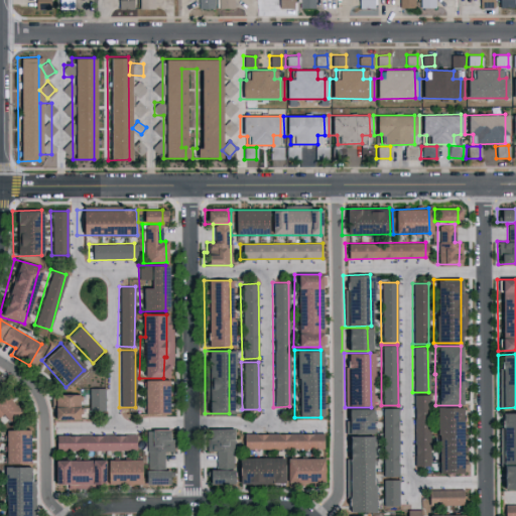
[(141,380),(141,414),(165,415),(165,380),(141,380)]
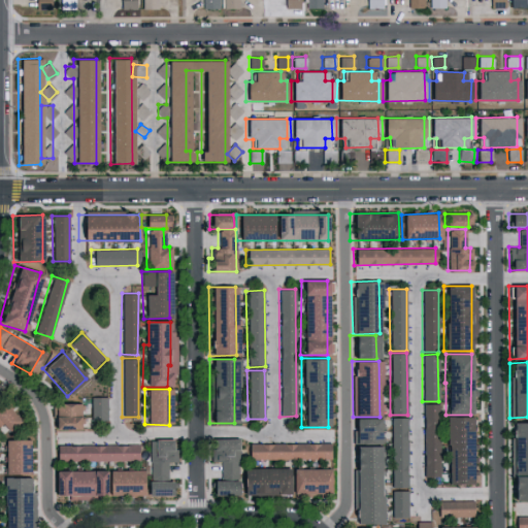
[(107,397),(90,397),(90,419),(106,419),(107,397)]
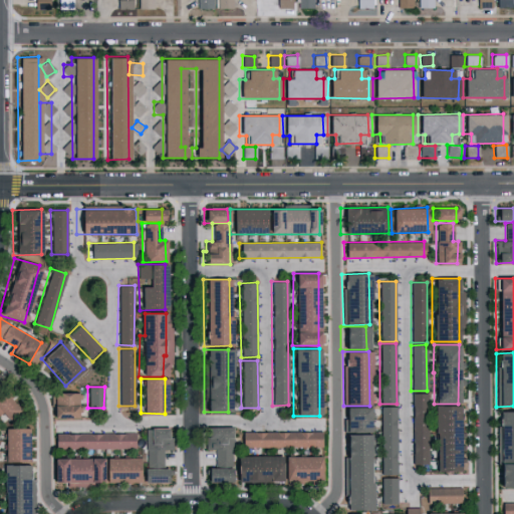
[(0,425),(16,409),(0,392),(0,425)]
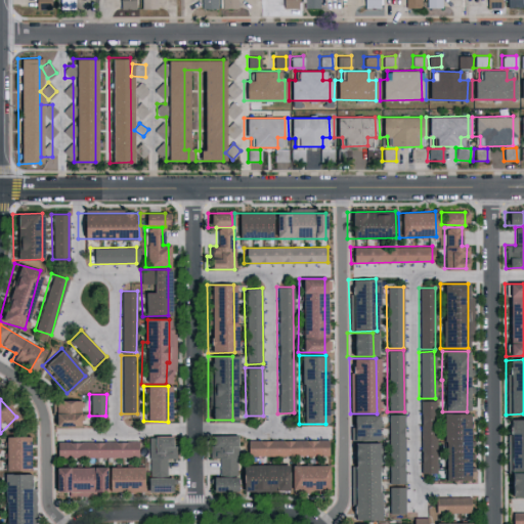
[(75,400),(51,400),(52,427),(76,427),(75,400)]
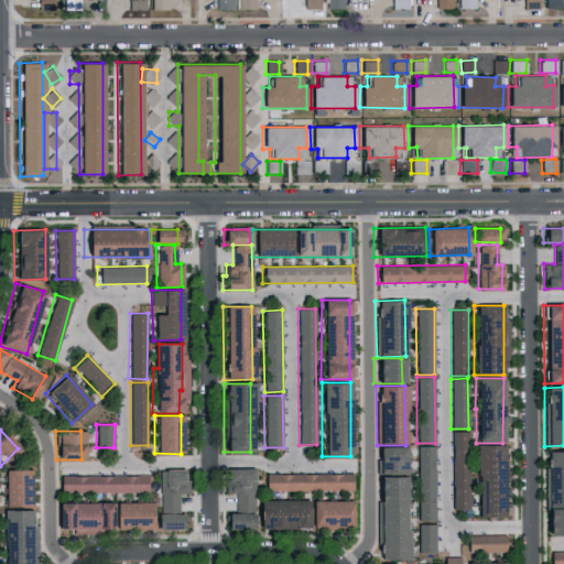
[(452,431),(452,510),(468,510),(468,431),(452,431)]
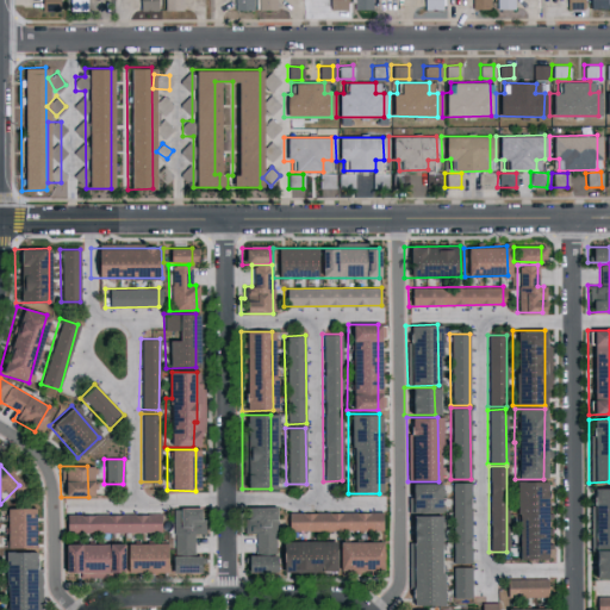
[(471,481),(452,481),(450,564),(470,564),(471,481)]
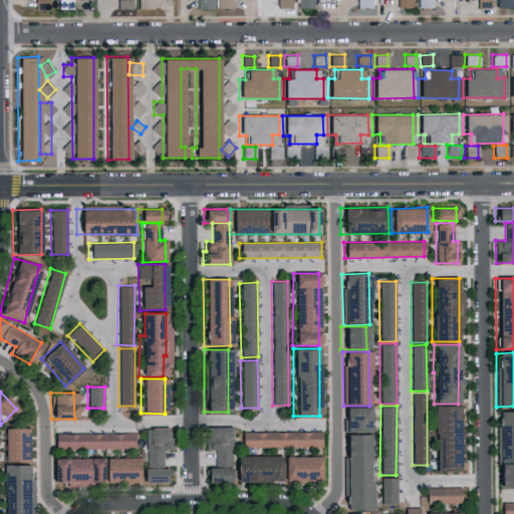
[(459,406),(433,406),(433,470),(459,470),(459,406)]
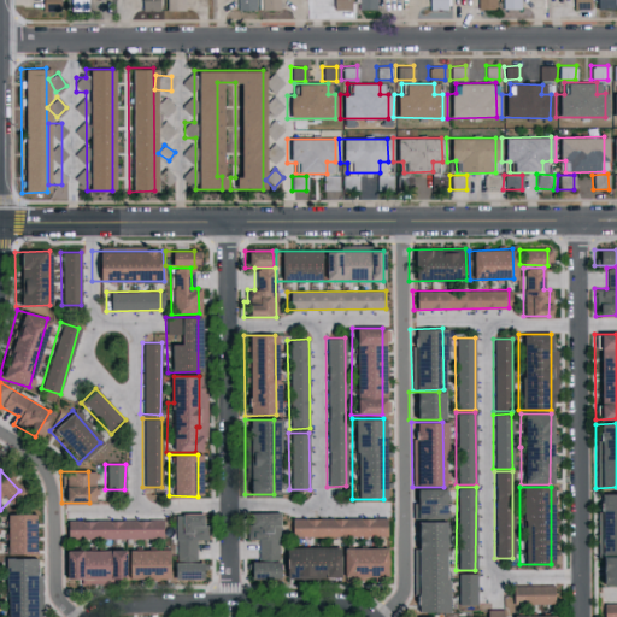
[(410,489),(411,519),(442,518),(441,489),(410,489)]
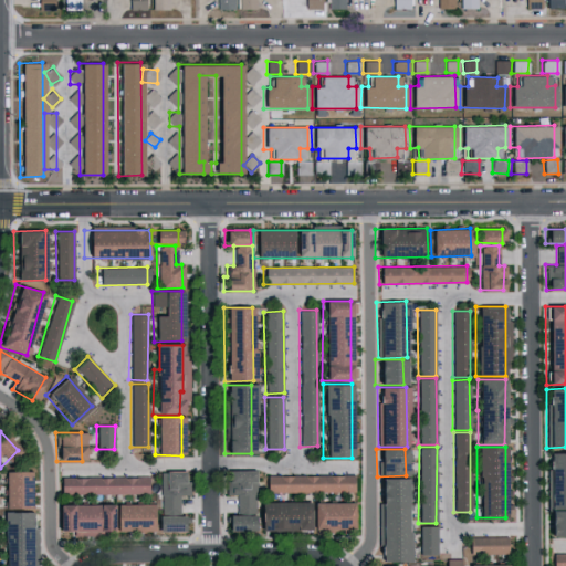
[(565,509),(565,452),(548,452),(547,509),(565,509)]
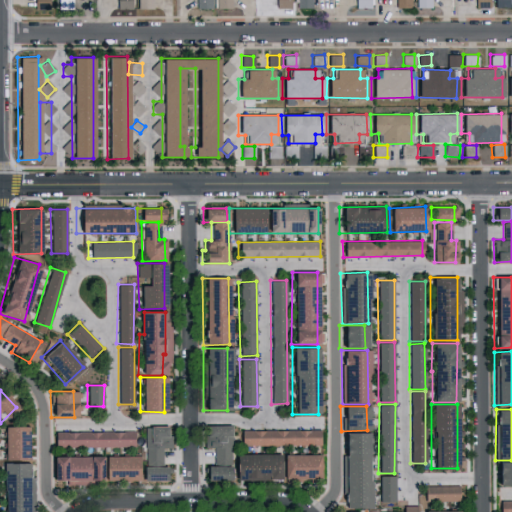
[(213,448),(214,465),(231,465),(231,425),(204,426),(204,448),(213,448)]
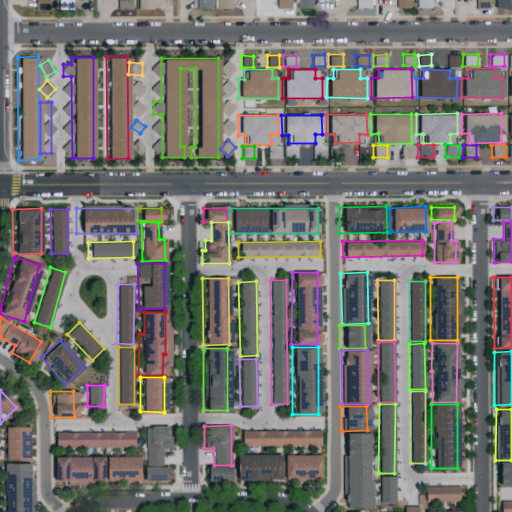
[(26,426),(2,427),(3,461),(27,460),(26,426)]
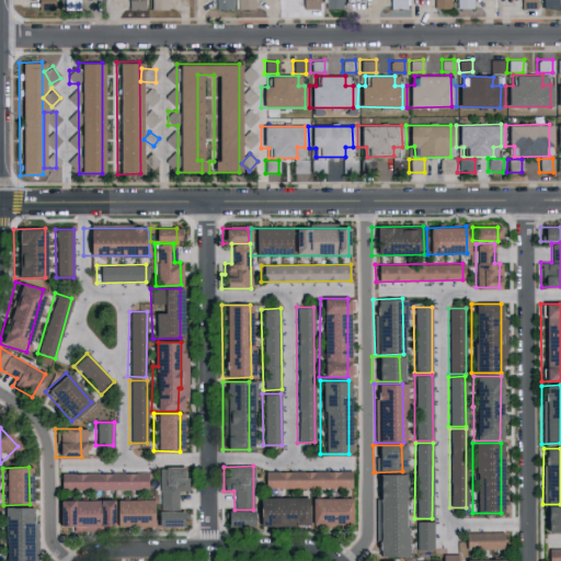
[(181,467),(159,467),(159,510),(179,510),(178,490),(185,490),(185,478),(181,478),(181,467)]
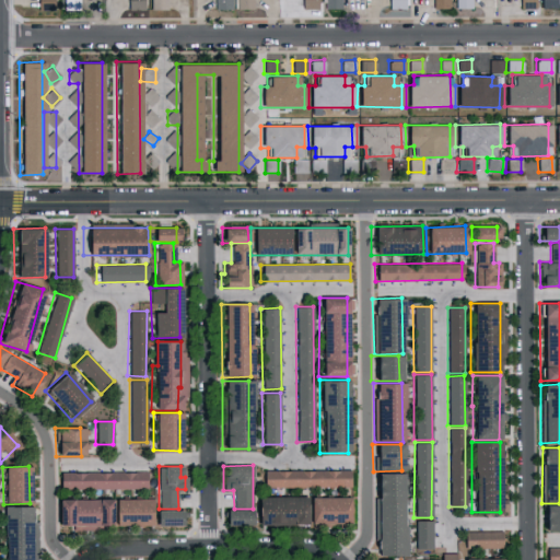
[(260,471),(261,488),(351,486),(350,469),(260,471)]
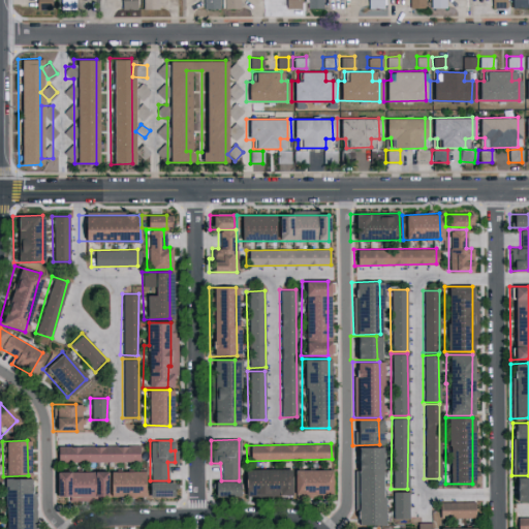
[(56,462),(139,461),(139,444),(56,446),(56,462)]
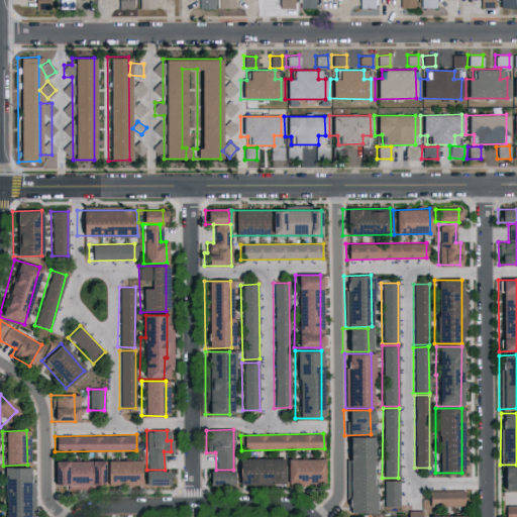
[(372,437),(344,438),(345,514),(373,513),(372,437)]
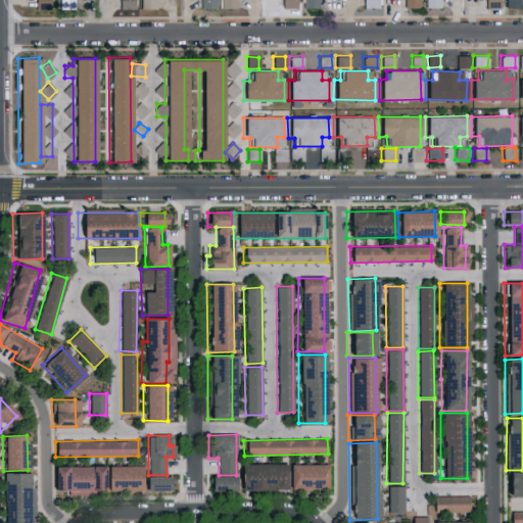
[(287,490),(287,464),(237,465),(237,491),(287,490)]
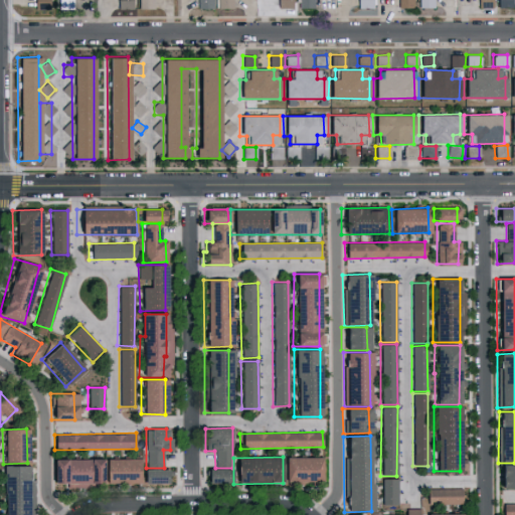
[(284,458),(284,482),(320,482),(320,458),(284,458)]
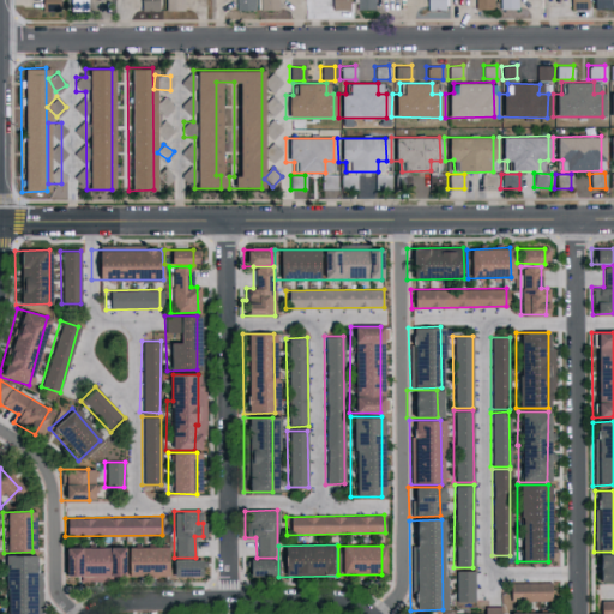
[(61,548),(61,577),(78,577),(78,578),(202,577),(202,559),(169,560),(169,547),(61,548)]
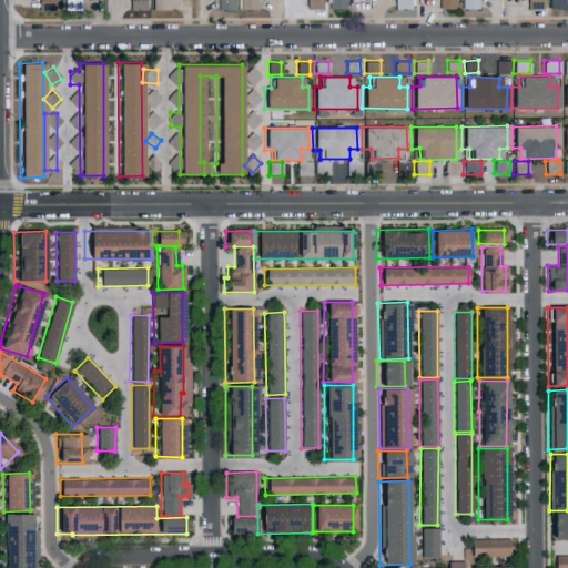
[(567,513),(547,513),(548,539),(567,538),(567,513)]
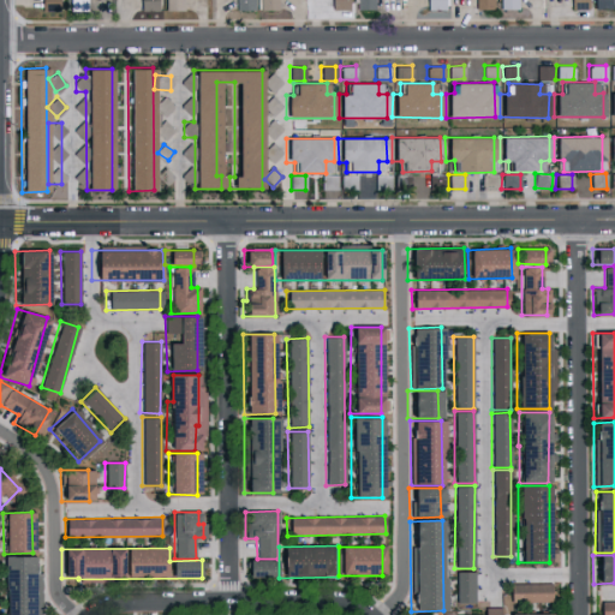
[(33,614),(34,556),(1,556),(0,614),(33,614)]
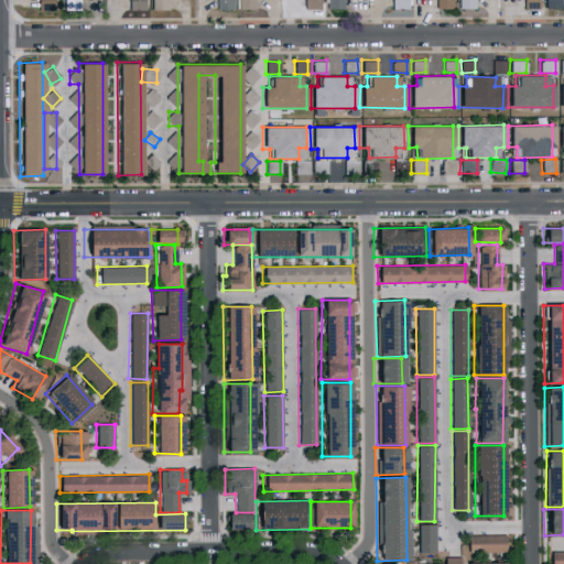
[(251,530),(251,513),(225,512),(224,530),(251,530)]
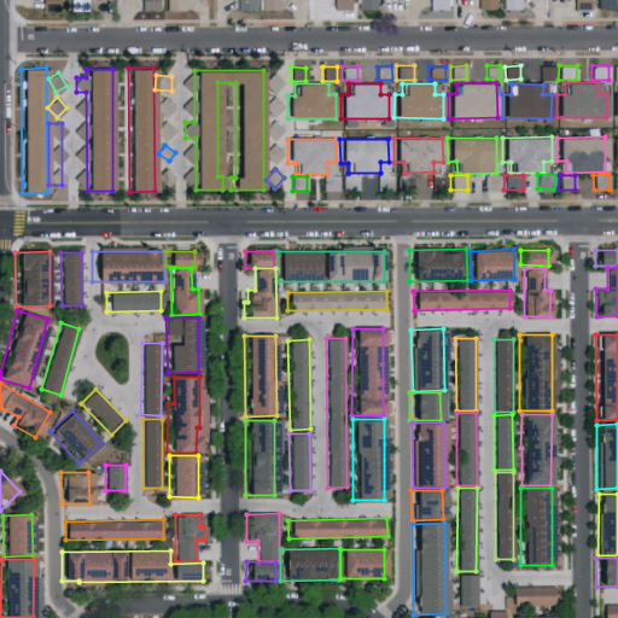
[(458,606),(478,605),(478,573),(458,575),(458,606)]
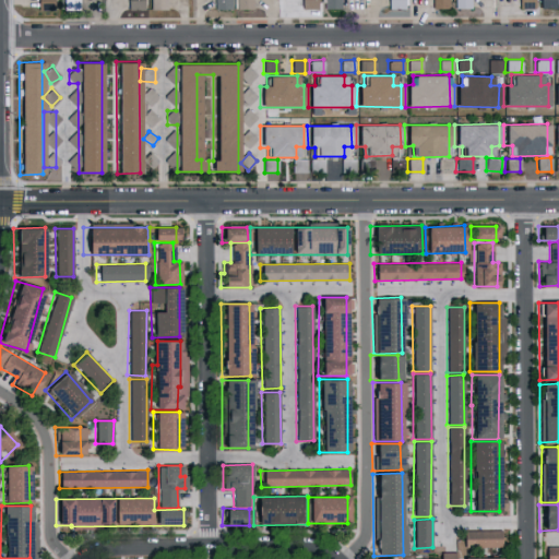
[(499,547),(499,530),(459,532),(460,548),(499,547)]
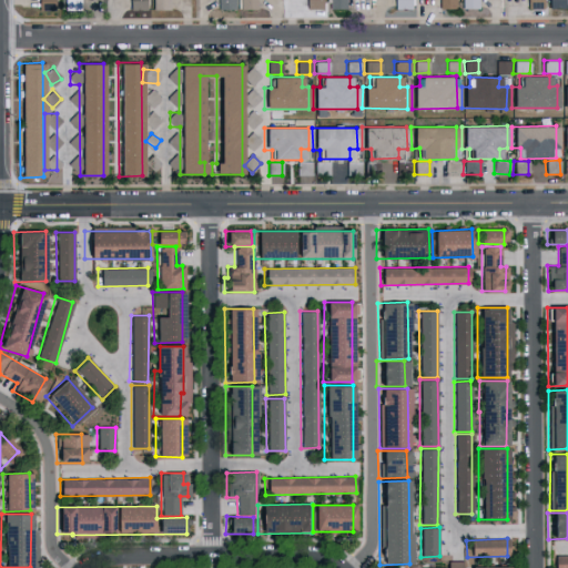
[(553,567),(567,567),(567,555),(554,556),(553,567)]
